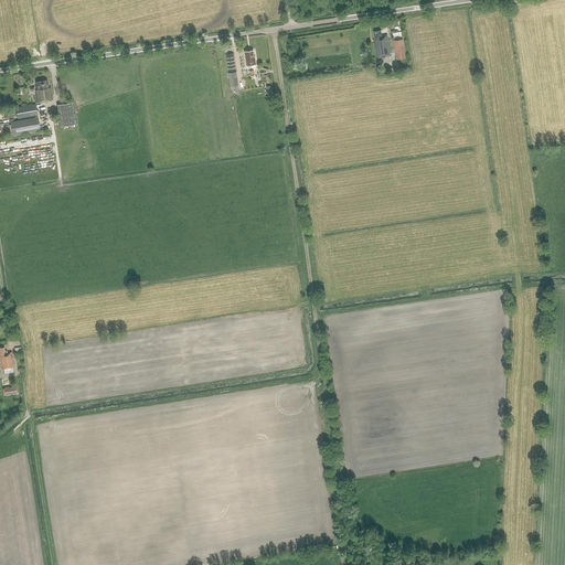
[(373,32),(374,40),(374,41),(376,57),(392,55),(388,38),(387,38),(387,35),(382,36),(381,31),(373,32)]
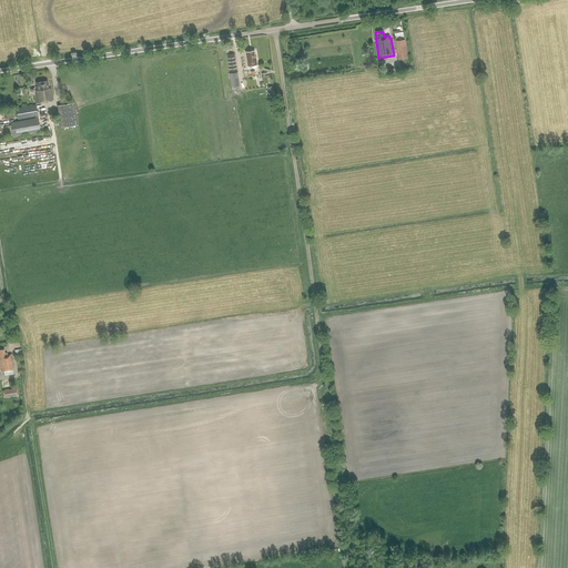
[(408,59),(405,40),(395,41),(397,53),(398,53),(398,54),(397,54),(398,60),(408,59)]
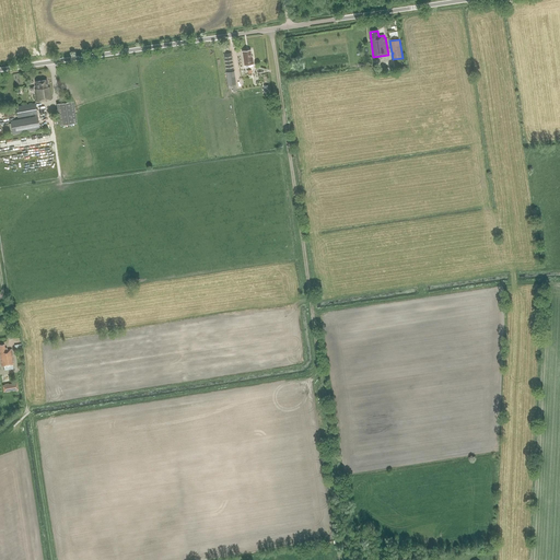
[(245,66),(254,65),(253,57),(252,50),(243,51),(245,66)]
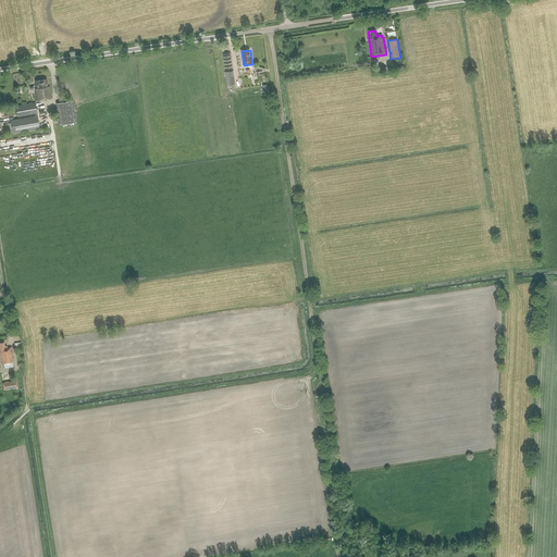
[(227,86),(235,85),(233,71),(230,52),(223,53),(226,72),(225,72),(227,86)]
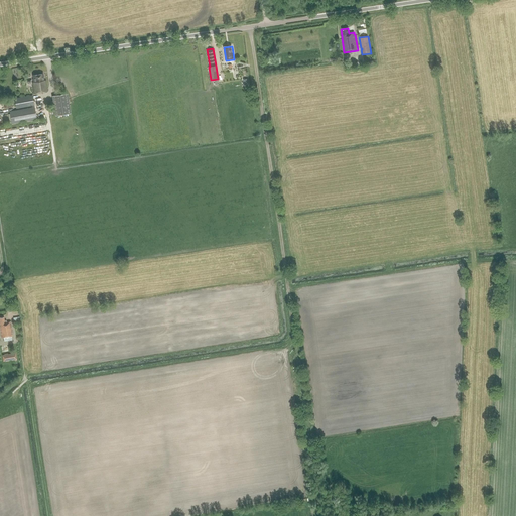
[(34,94),(47,92),(45,81),(44,81),(43,74),(32,76),(33,80),(32,80),(33,83),(32,83),(34,94)]
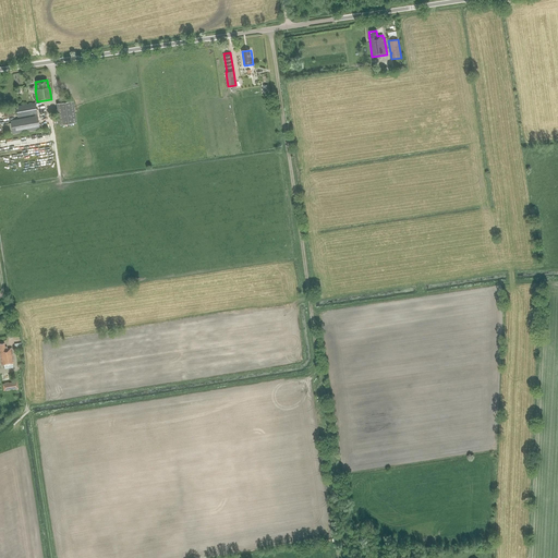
[(56,104),(59,122),(59,124),(75,122),(72,100),(56,104)]
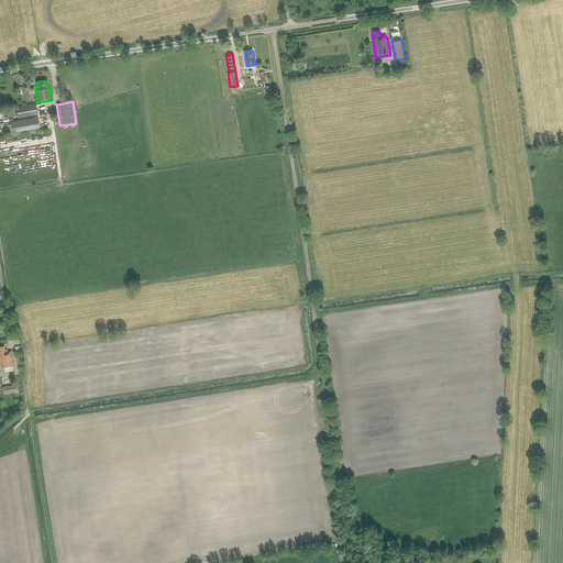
[(35,118),(11,121),(13,135),(40,130),(37,116),(35,103),(26,106),(17,108),(18,119),(35,116),(35,118)]
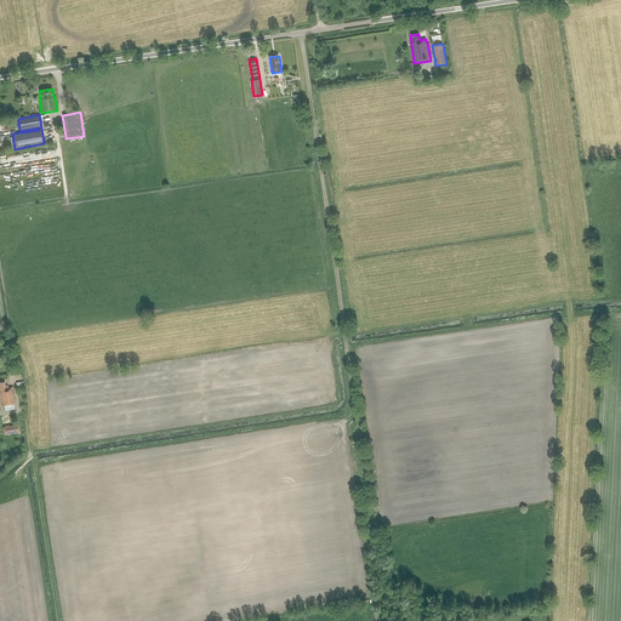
[(15,409),(13,404),(16,404),(12,387),(9,388),(7,386),(5,386),(5,382),(0,382),(0,397),(1,406),(5,406),(5,410),(15,409)]
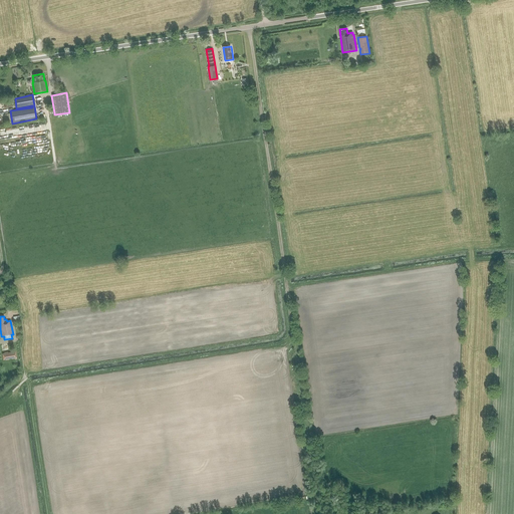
[(17,357),(16,351),(13,351),(10,351),(10,352),(8,352),(8,351),(4,352),(4,353),(2,353),(3,360),(6,359),(6,360),(9,359),(9,358),(12,358),(12,359),(15,358),(14,357),(17,357)]
